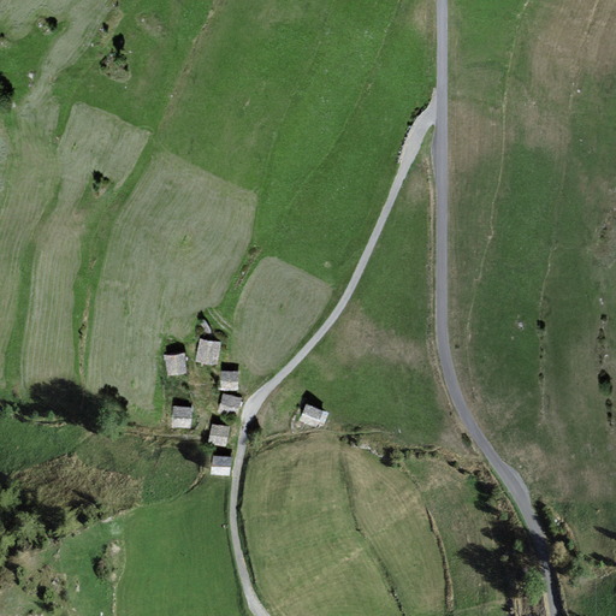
[(220,345),(202,342),(199,359),(217,362),(220,345)]
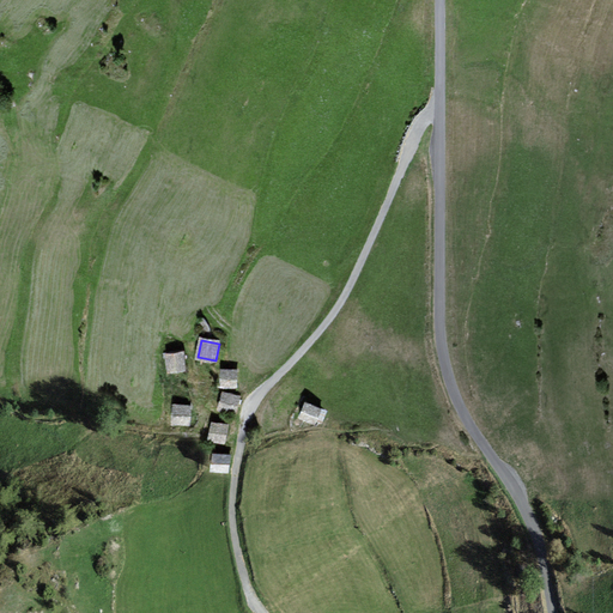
[(183,352),(168,354),(169,372),(184,370),(183,352)]
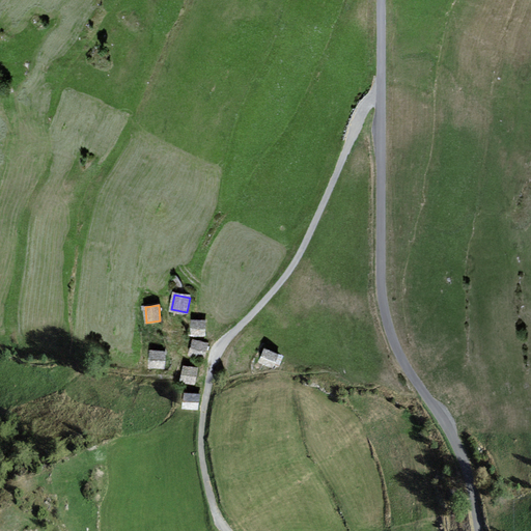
[(205,322),(193,320),(193,335),(204,335),(205,322)]
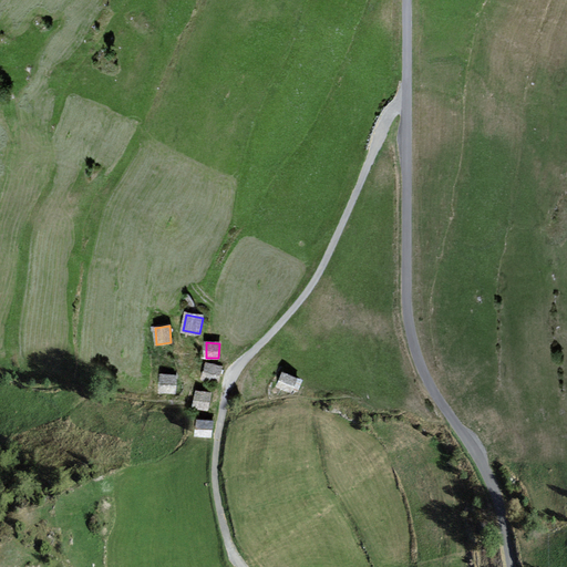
[(223,369),(208,363),(203,379),(217,383),(223,369)]
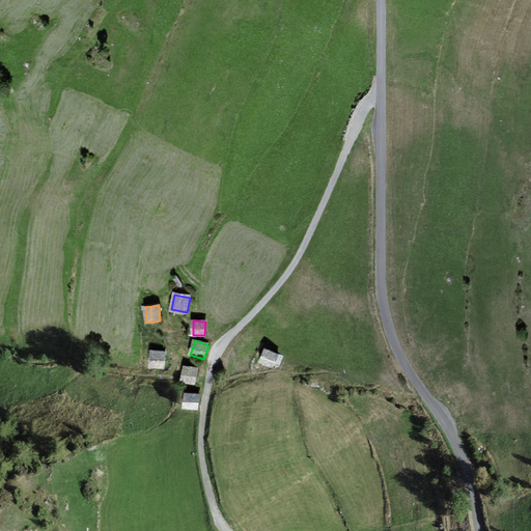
[(279,355),(267,348),(260,361),(274,367),(279,355)]
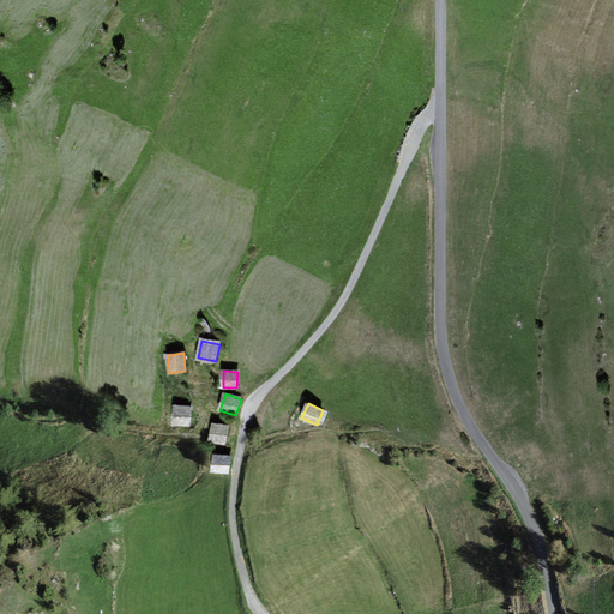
[(191,408),(176,405),(173,425),(188,427),(191,408)]
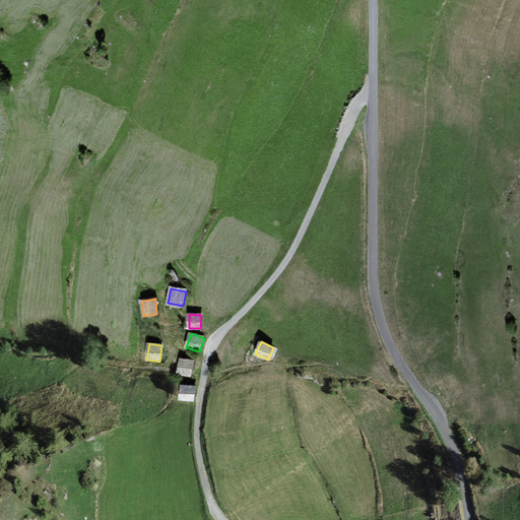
[(194,362),(181,359),(178,373),(191,376),(194,362)]
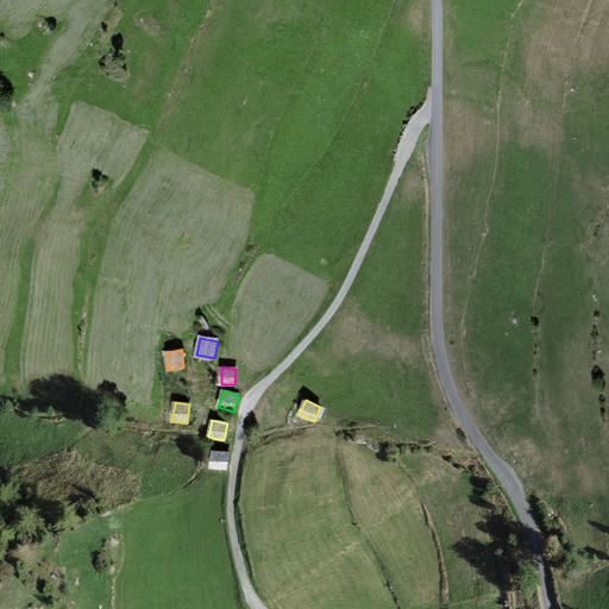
[(230,452),(214,451),(212,468),(227,469),(230,452)]
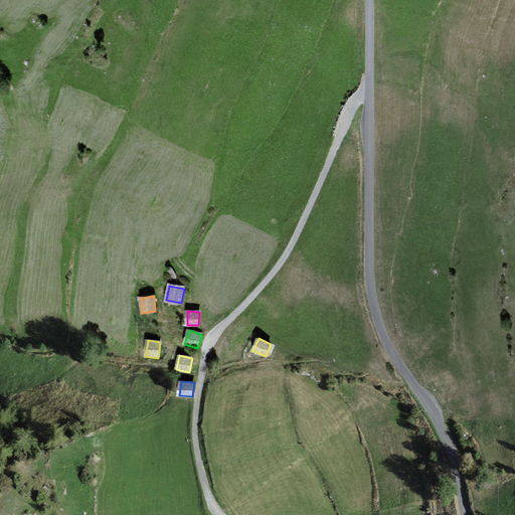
All buildings are outlined.
